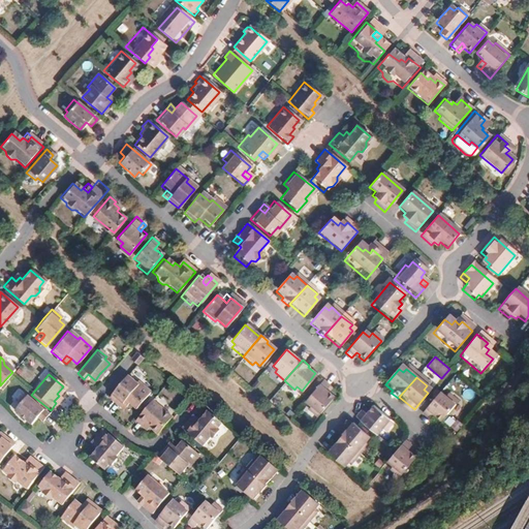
[(106,398),(117,407),(122,402),(126,405),(132,410),(147,394),(134,382),(132,385),(124,378),(106,398)]
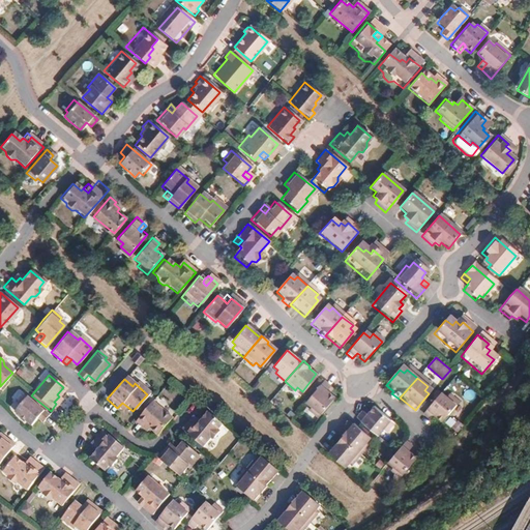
[(323,393),(328,387),(322,382),(303,403),(307,407),(304,410),(316,419),(332,399),(328,394),(325,395),(323,393)]
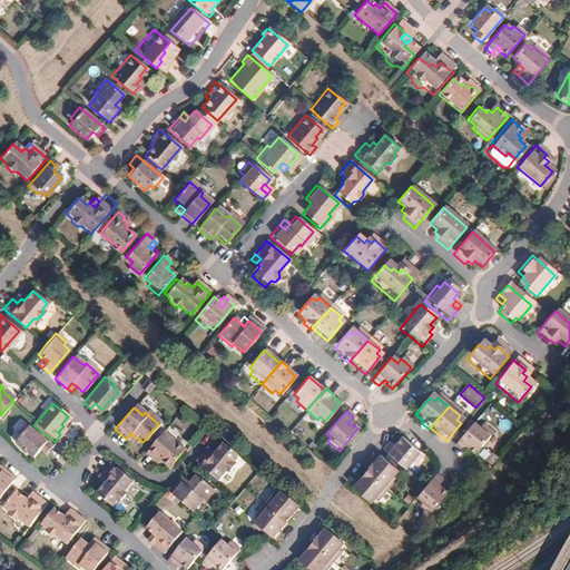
[(15,444),(21,450),(26,454),(31,459),(38,451),(43,455),(50,448),(25,425),(15,436),(18,440),(15,444)]
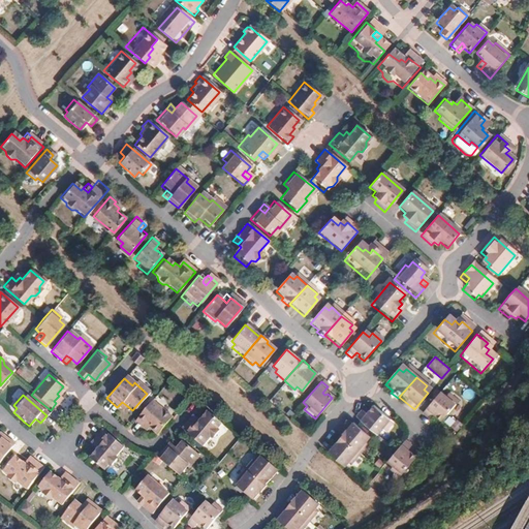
[(437,395),(418,415),(426,422),(431,415),(433,416),(433,419),(438,424),(455,403),(446,396),(443,399),(437,395)]
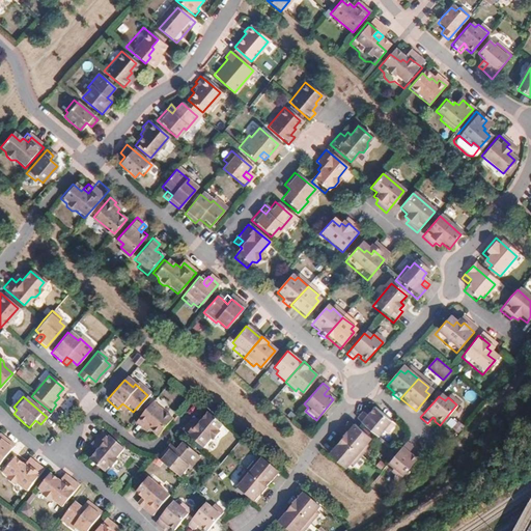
[(169,418),(150,402),(134,422),(139,426),(141,424),(146,428),(147,427),(156,434),(169,418)]
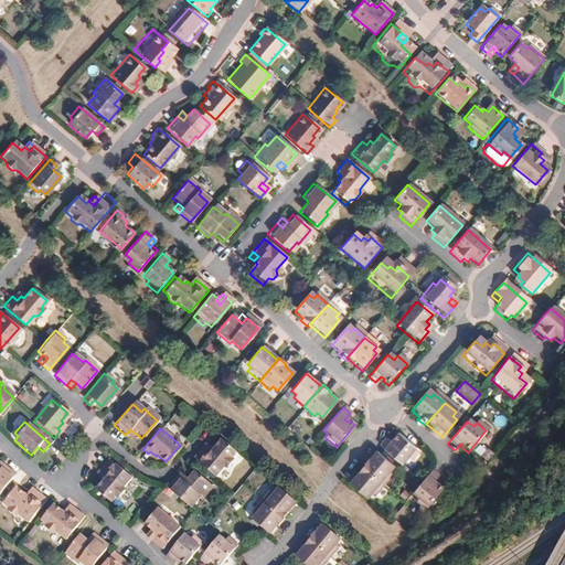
[(130,429),(125,435),(130,439),(135,433),(130,429)]
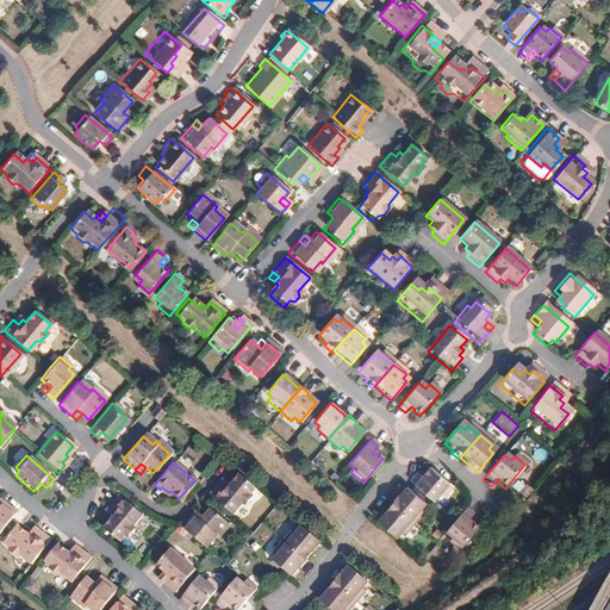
[(425,471),(421,475),(421,479),(419,481),(412,475),(406,484),(430,504),(436,497),(440,500),(448,490),(425,471)]
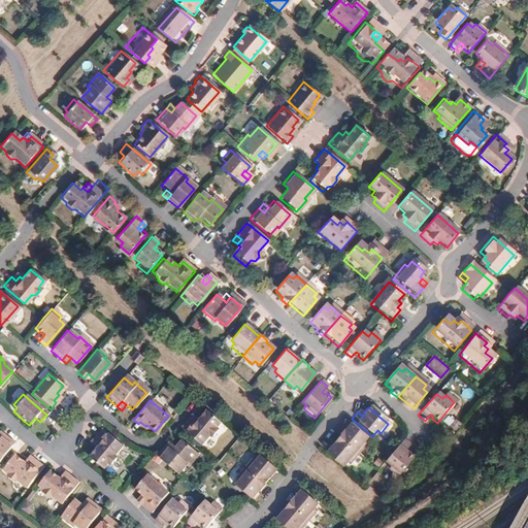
[(189,427),(184,423),(175,432),(196,451),(203,441),(208,441),(212,436),(211,432),(217,427),(203,416),(196,424),(193,422),(189,427)]
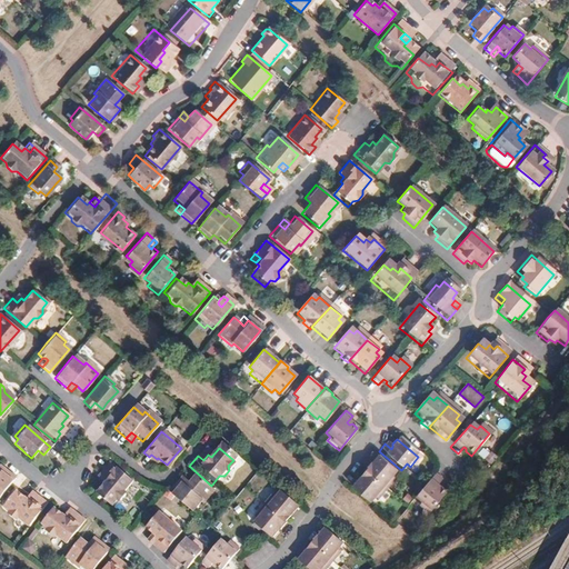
[(202,450),(198,456),(203,460),(208,455),(202,450)]
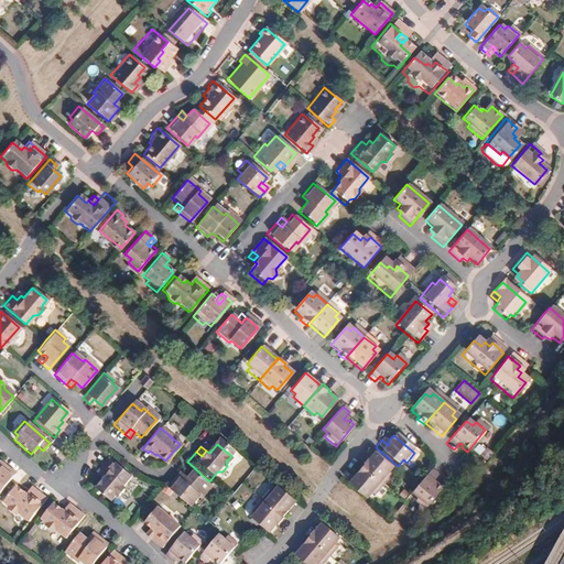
[(488,461),(494,452),(487,447),(481,455),(488,461)]
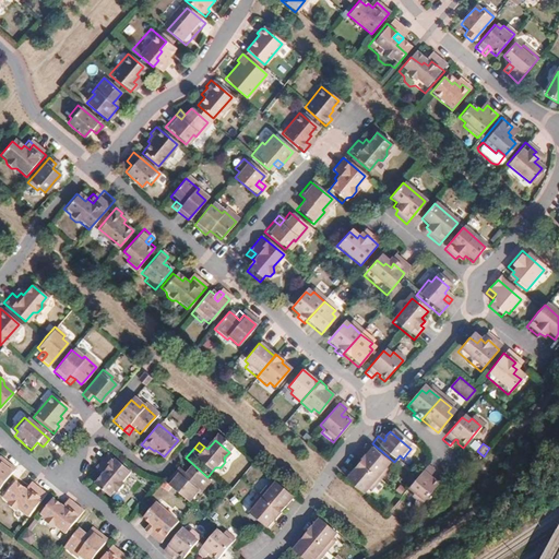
[(355,464),(356,465),(376,483),(385,472),(382,470),(387,464),(369,450),(363,458),(361,456),(355,464)]
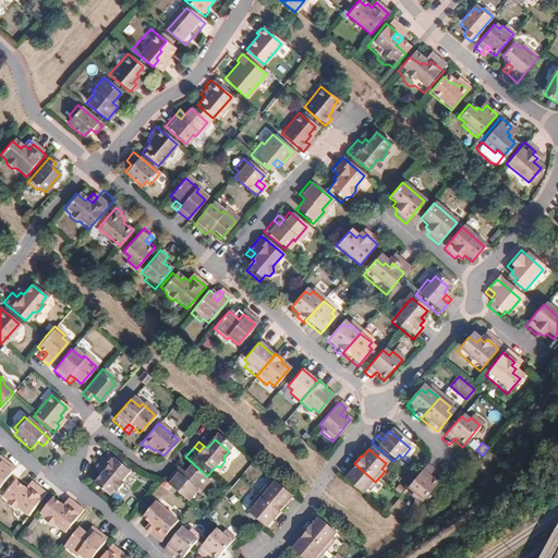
[(102,450),(93,461),(98,465),(94,470),(97,473),(89,483),(104,495),(108,489),(112,489),(117,485),(117,478),(124,470),(102,450)]
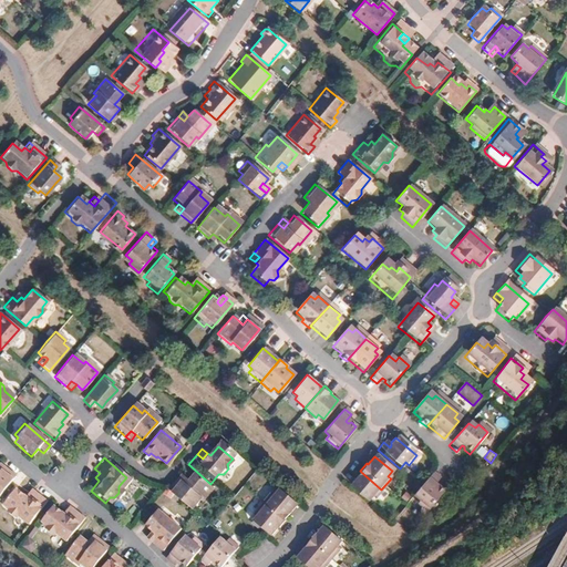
[(192,472),(186,480),(182,484),(176,478),(166,491),(187,509),(196,500),(198,501),(209,487),(192,472)]
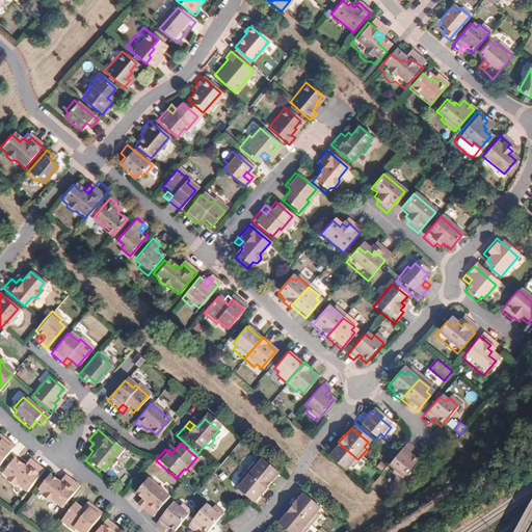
[(357,459),(339,443),(326,457),(343,472),(347,467),(350,470),(357,459)]
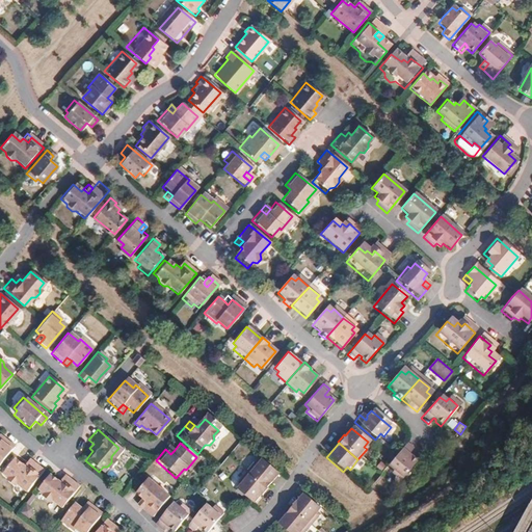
[(169,445),(165,449),(170,454),(175,450),(169,445)]
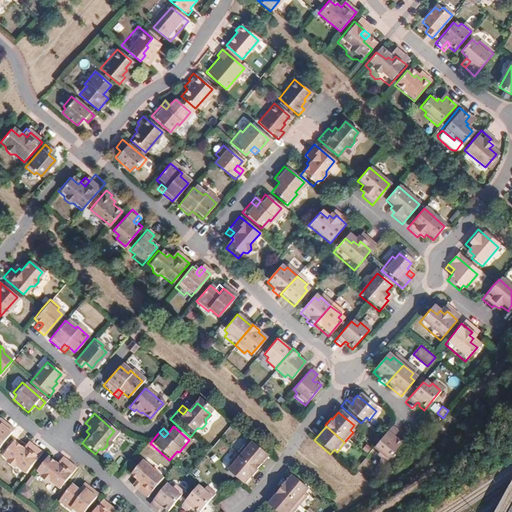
[(399,445),(395,442),(392,442),(390,440),(395,434),(389,429),(380,439),(371,449),(377,454),(374,458),(383,465),(399,445)]
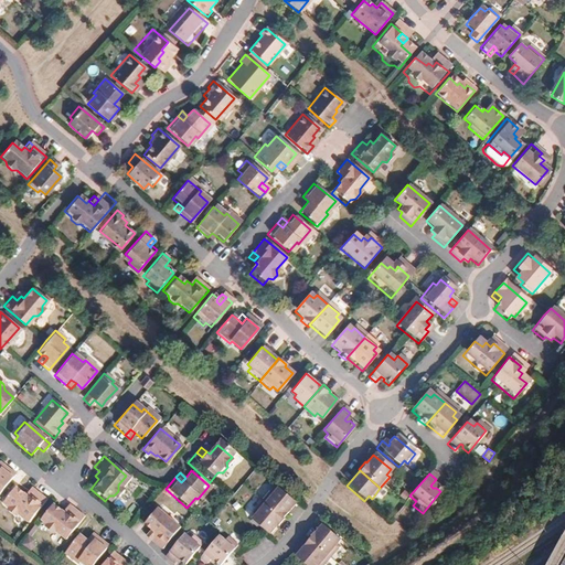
[(433,488),(436,488),(440,482),(436,479),(430,486),(433,488)]
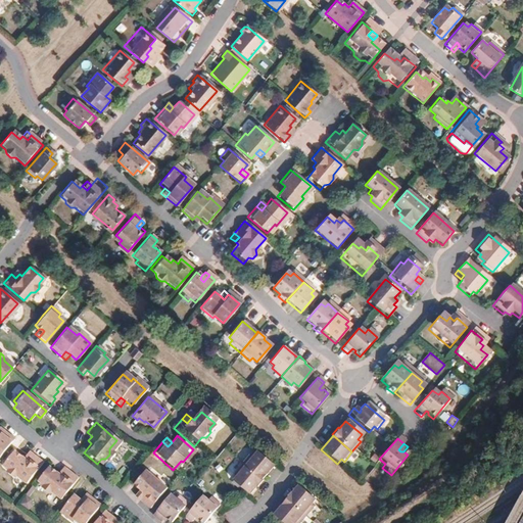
[(248,454),(239,464),(258,480),(271,466),(254,452),(251,456),(248,454)]
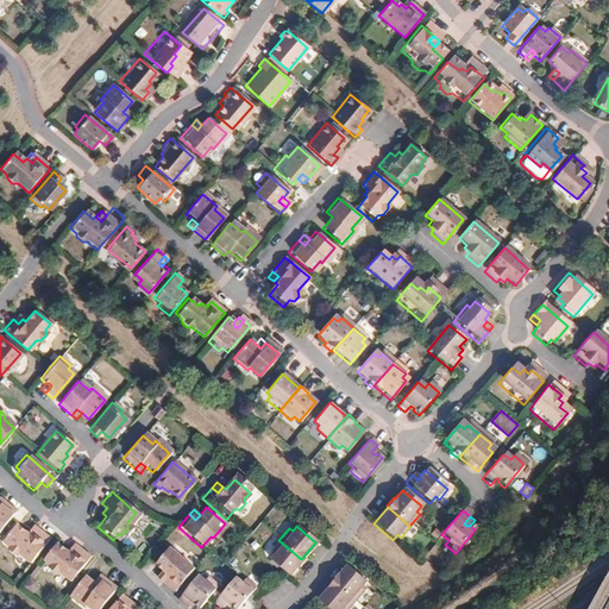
[(24,534),(19,540),(24,545),(30,538),(24,534)]
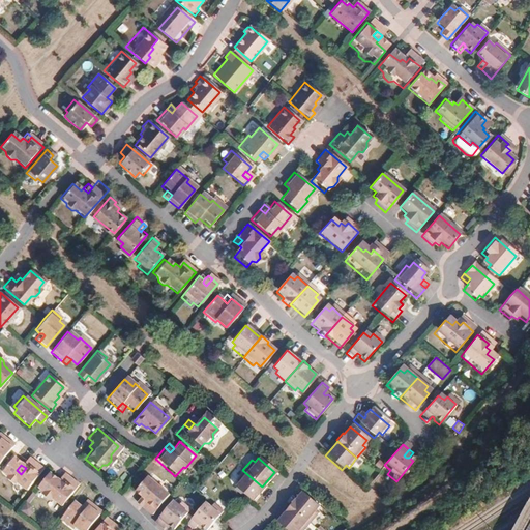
[(21,474),(17,470),(13,473),(4,466),(0,471),(0,486),(1,489),(5,493),(10,492),(19,498),(36,476),(26,468),(21,474)]
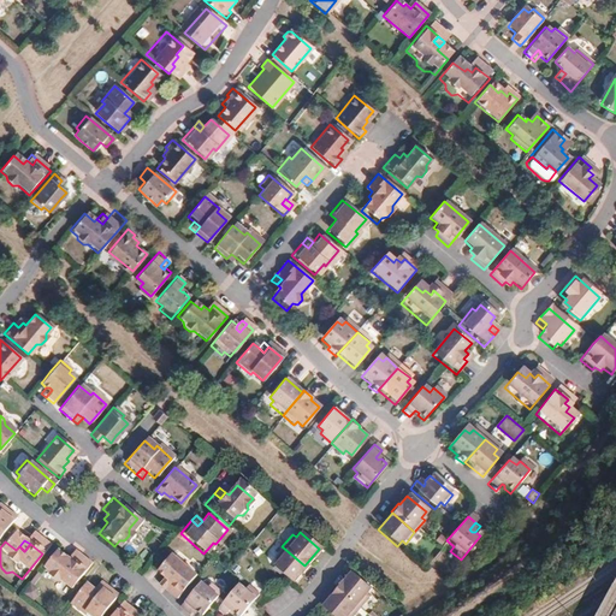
[(304,566),(282,546),(272,558),(276,561),(271,567),(290,582),(297,574),(300,575),(307,568),(304,566)]
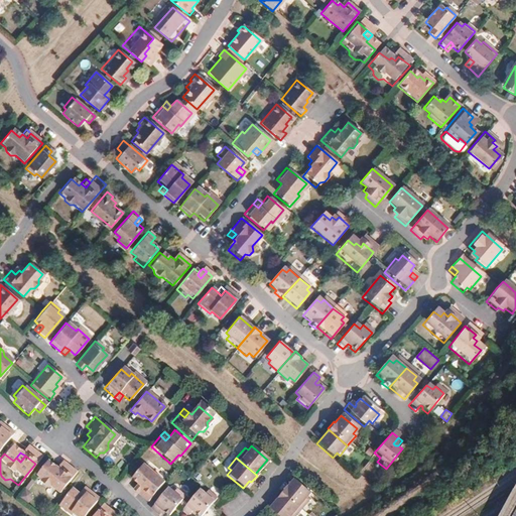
[(57,473),(61,469),(57,465),(53,470),(57,473)]
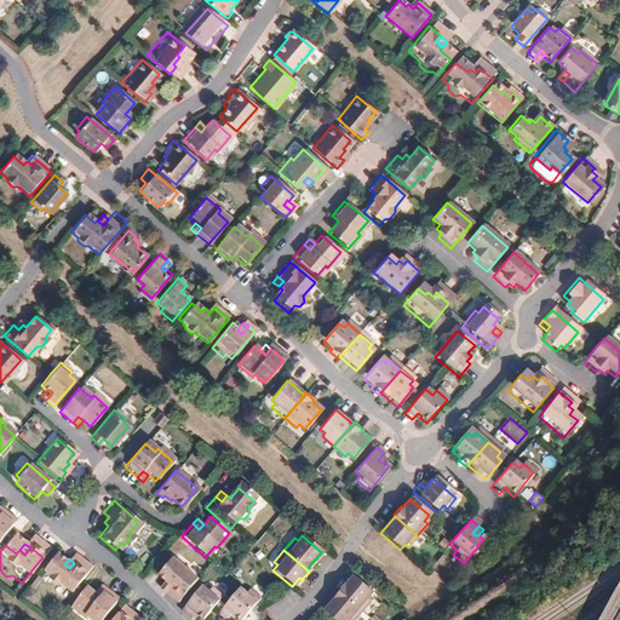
[(164,581),(161,585),(166,589),(161,595),(173,606),(195,580),(168,558),(155,574),(164,581)]
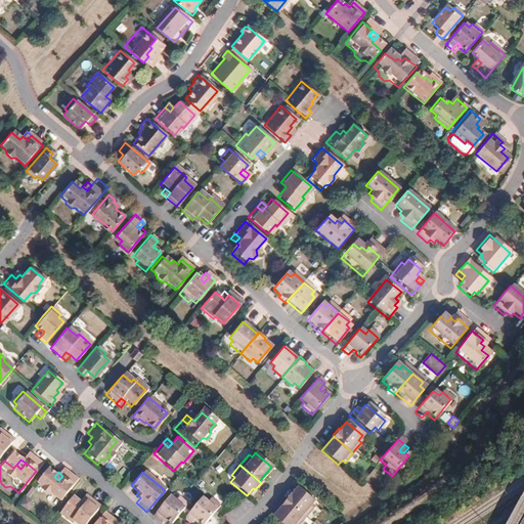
[(58,480),(54,477),(52,479),(43,473),(33,485),(38,490),(38,494),(42,498),(48,498),(55,505),(74,484),(62,476),(58,480)]
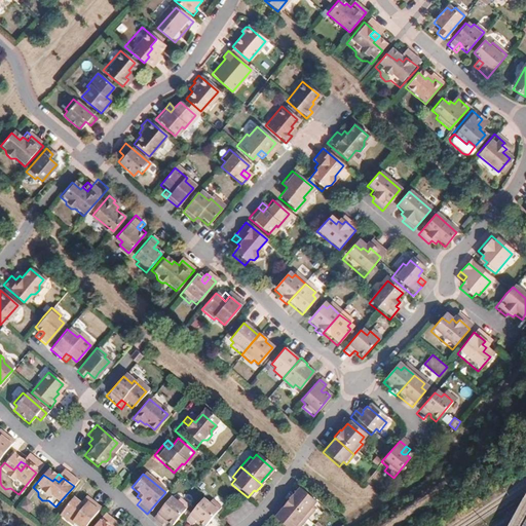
[(284,505),(285,506),(304,523),(311,514),(309,512),(313,505),(297,492),(290,501),(289,500),(284,505)]
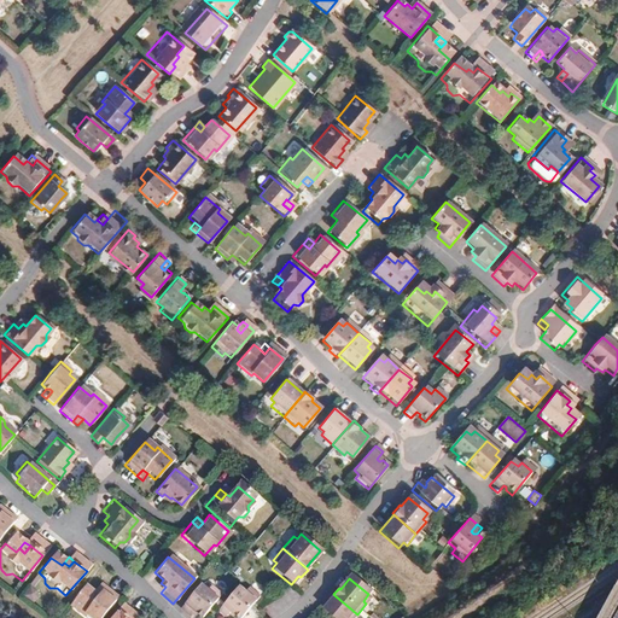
[(24,595),(35,604),(44,592),(33,583),(24,595)]
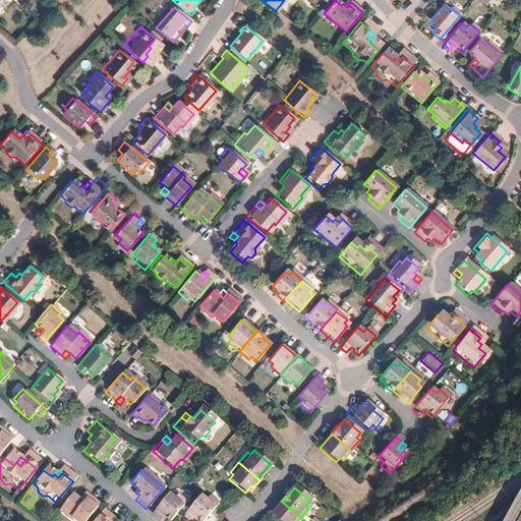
[(139,495),(135,491),(130,496),(135,500),(139,495)]
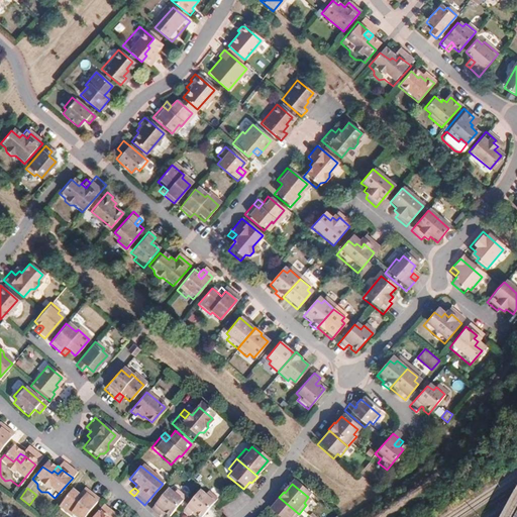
[(161,511),(161,513),(166,516),(183,497),(174,489),(171,493),(165,488),(147,509),(153,515),(159,509),(161,511)]
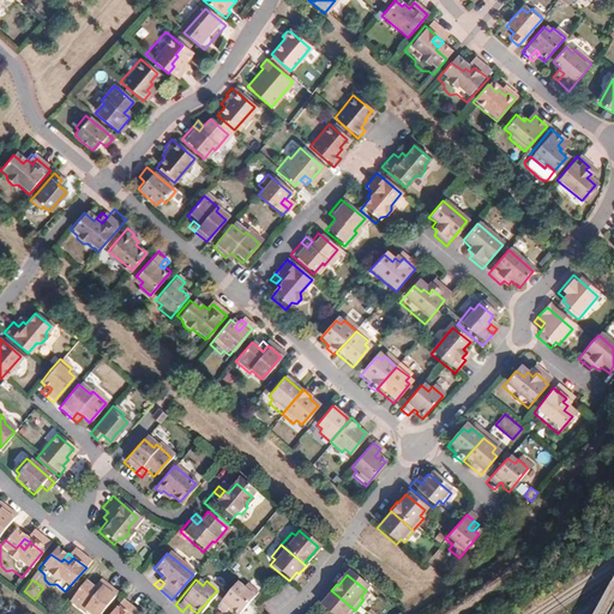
[(82,583),(66,603),(78,613),(79,613),(82,612),(84,613),(98,613),(113,597),(97,587),(92,593),(88,589),(82,583)]
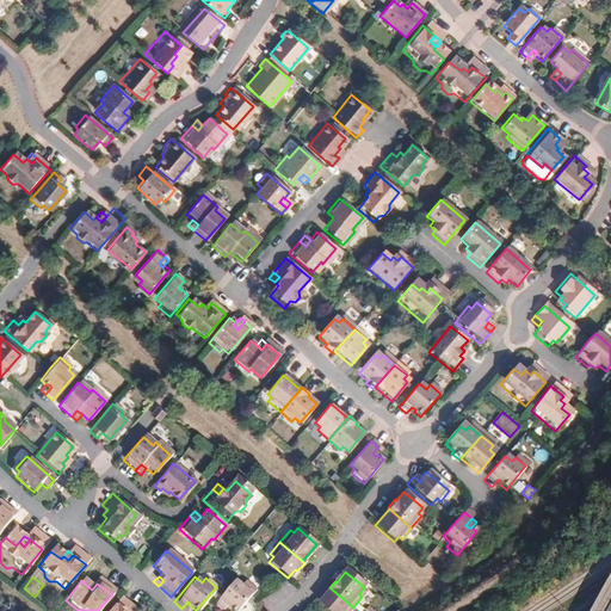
[(213,605),(218,610),(226,604),(228,606),(228,609),(230,610),(235,610),(253,591),(242,581),(240,586),(233,580),(213,605)]
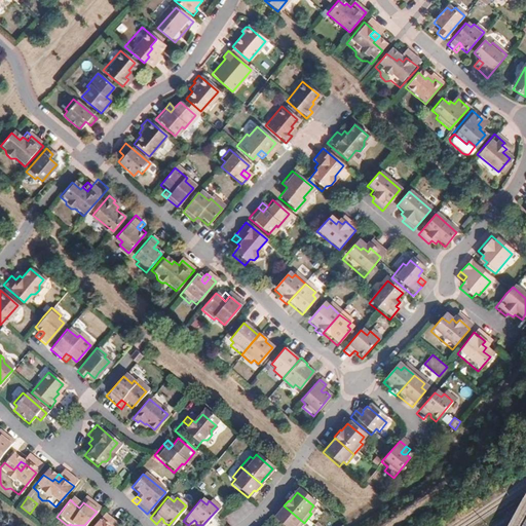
[(285,506),(272,521),(277,525),(301,525),(304,523),(285,506)]
